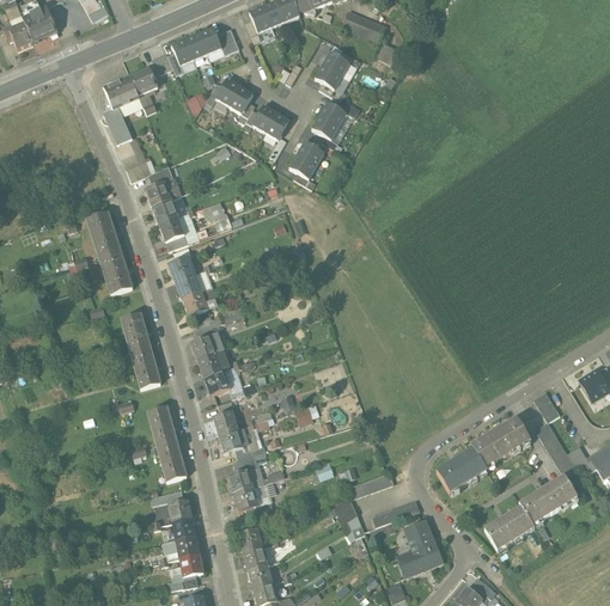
[(0,0),(0,5),(5,11),(6,10),(16,6),(14,6),(12,0),(0,0)]
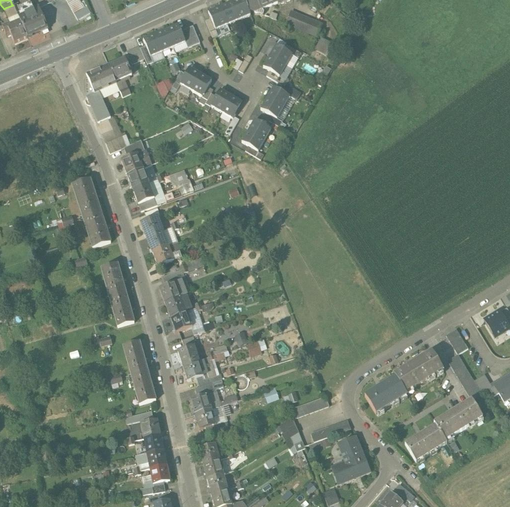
[(66,0),(73,13),(83,8),(78,0),(66,0)]
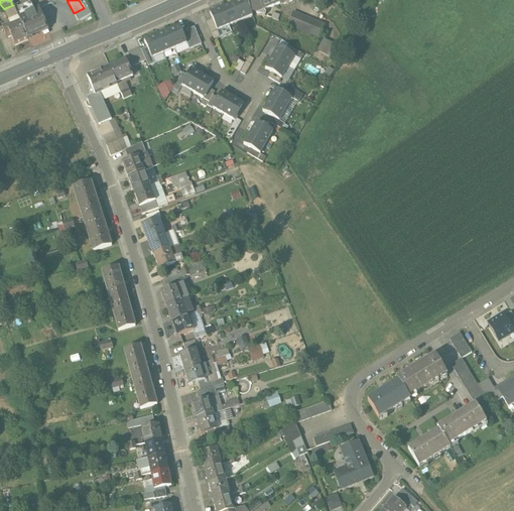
[(233,0),(224,4),(231,21),(243,16),(235,0),(233,0)]
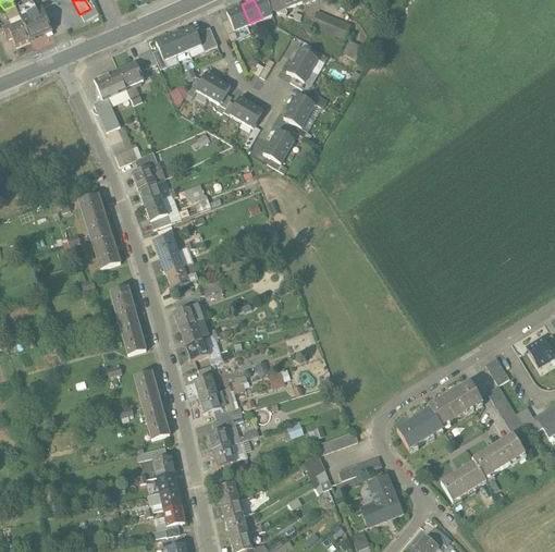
[(254,0),(262,17),(274,13),(270,0),(254,0)]
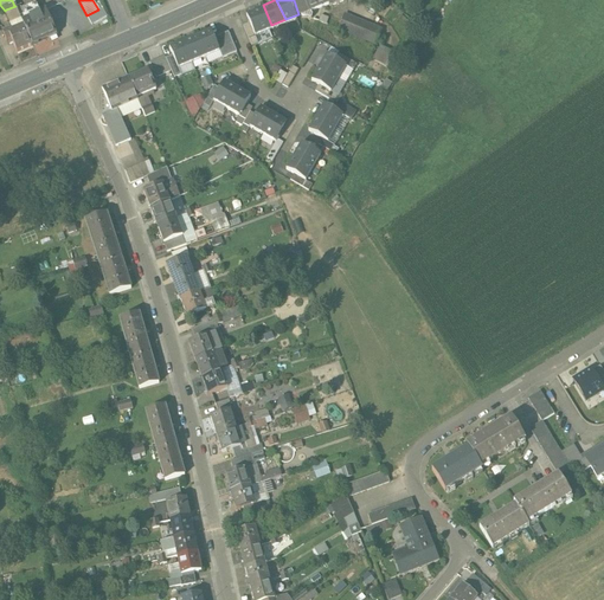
[(294,0),(297,8),(304,10),(313,6),(327,0),(294,0)]
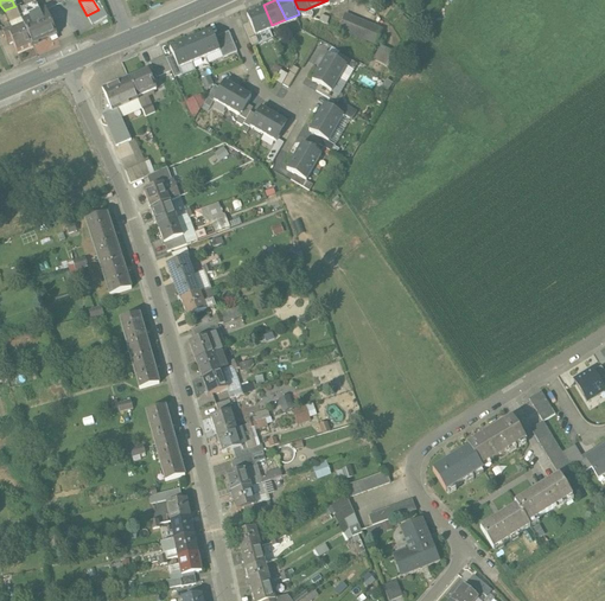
[(34,1),(21,7),(23,10),(24,10),(26,17),(20,19),(31,44),(55,33),(44,8),(39,11),(36,1),(34,1)]
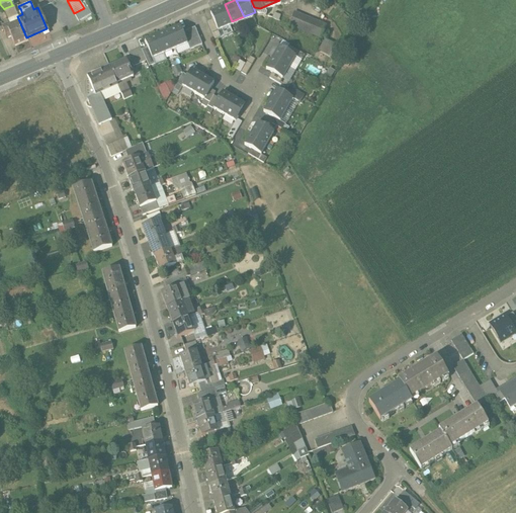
[(232,21),(225,4),(212,9),(215,14),(220,26),(232,21)]
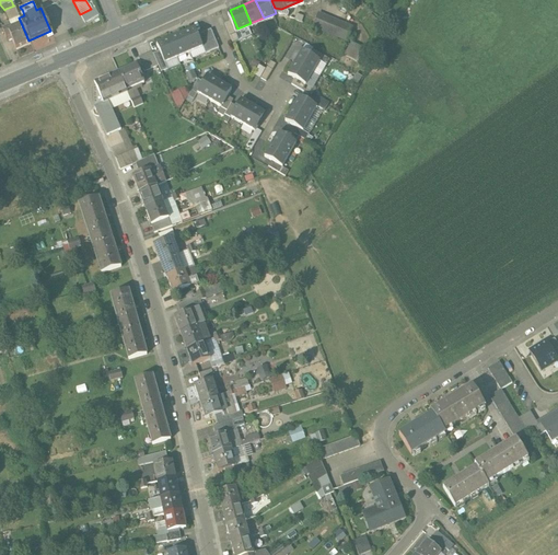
[(12,25),(10,27),(9,25),(1,29),(6,36),(10,35),(14,46),(28,41),(19,18),(16,11),(14,6),(6,9),(10,23),(11,22),(12,25)]
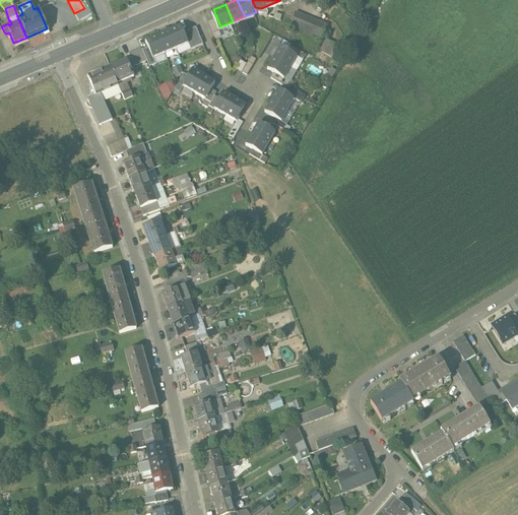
[(84,8),(74,13),(78,19),(91,12),(87,6),(84,8)]
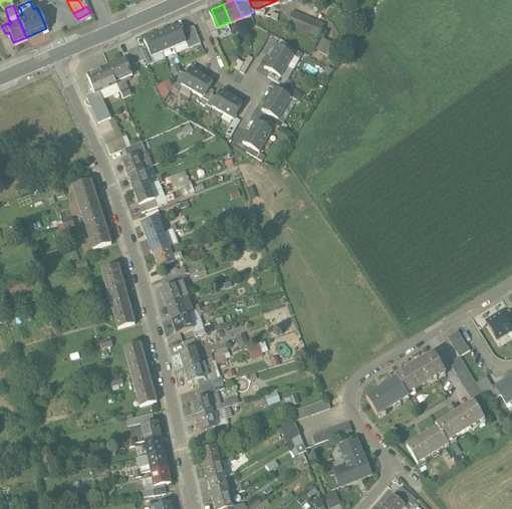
[(294,8),(290,20),(321,32),(326,20),(294,8)]
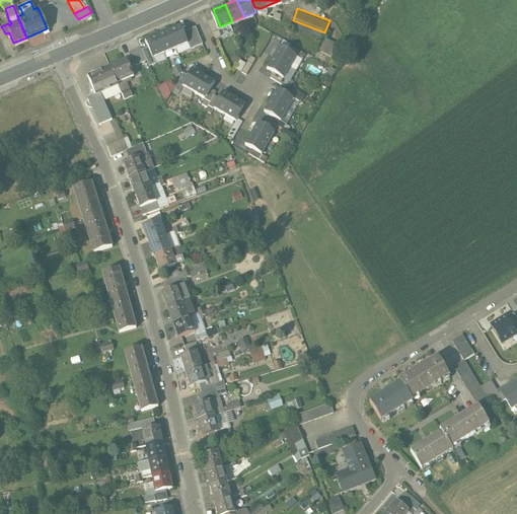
[(220,26),(215,14),(210,16),(217,33),(222,31),(220,26)]
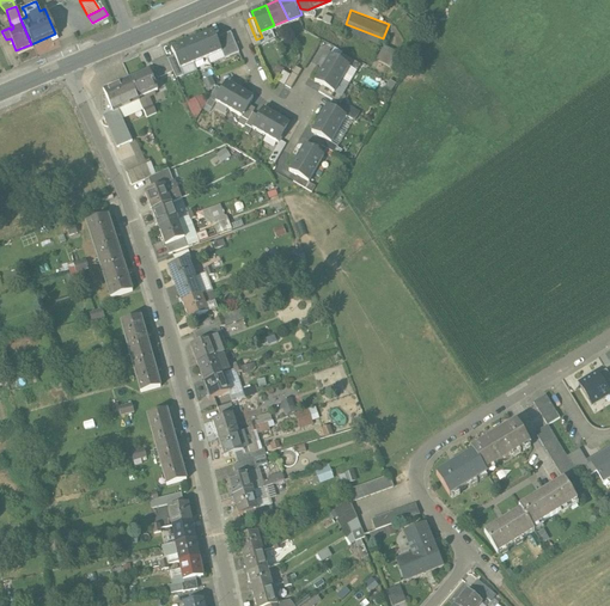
[(215,25),(201,31),(209,53),(224,47),(219,35),(215,25)]
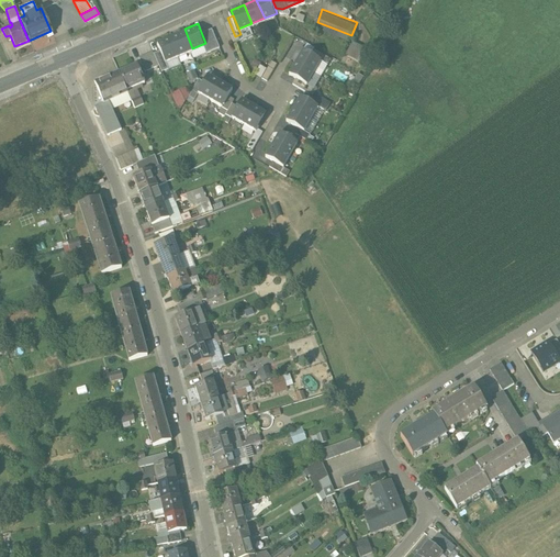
[(216,26),(201,32),(205,43),(209,51),(223,44),(216,26)]
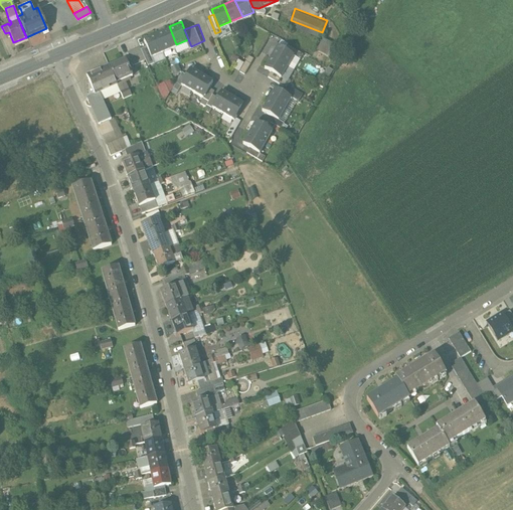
[(176,44),(169,26),(158,31),(165,49),(176,44)]
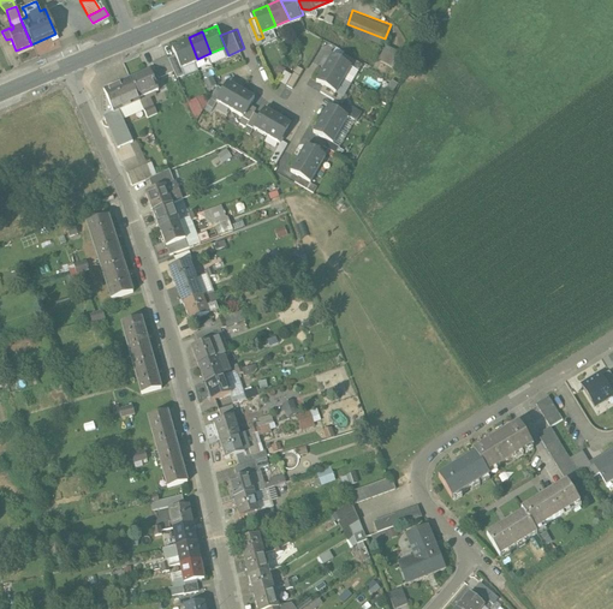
[(189,37),(174,43),(178,51),(183,64),(184,64),(197,59),(189,37)]
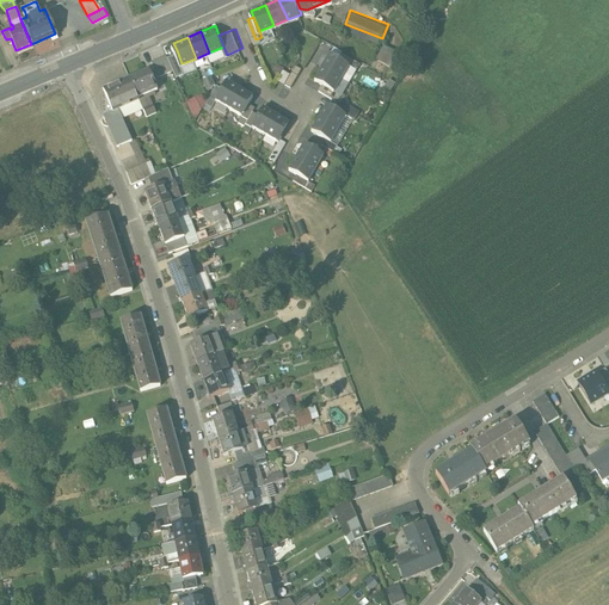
[(388,65),(393,55),(379,48),(374,56),(388,65)]
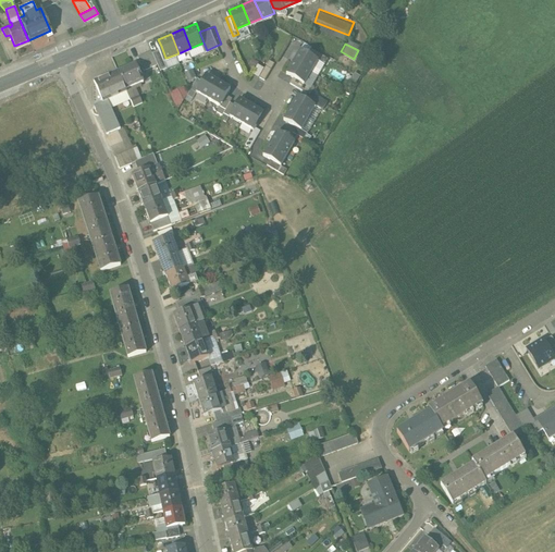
[(330,54),(312,45),(309,50),(320,56),(327,60),(330,54)]
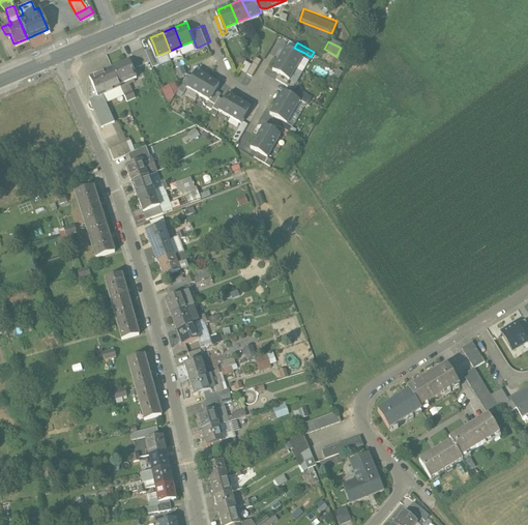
[(157,55),(153,44),(147,47),(154,63),(160,61),(158,55),(157,55)]
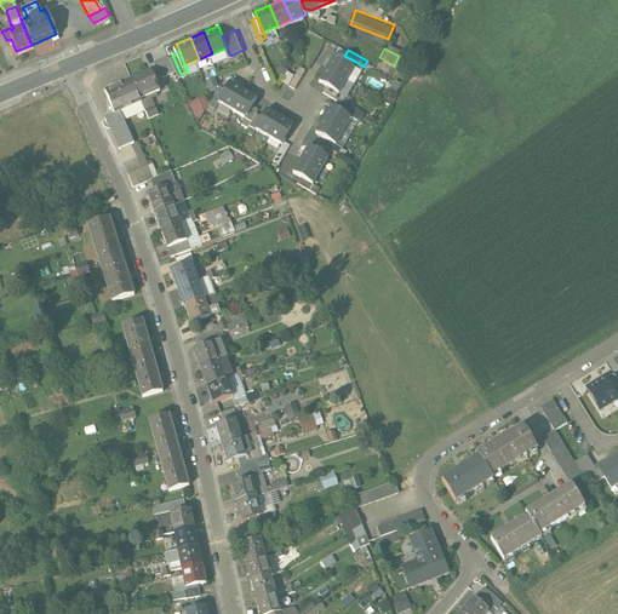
[(344,56),(337,51),(328,64),(349,75),(356,62),(344,56)]
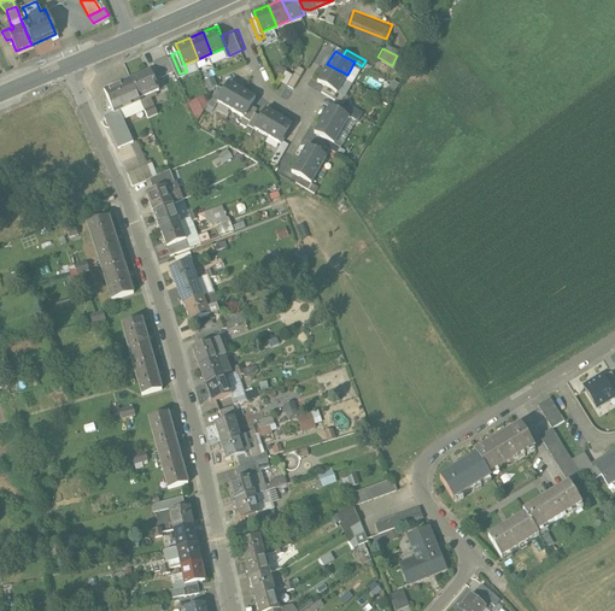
[(176,68),(169,53),(153,60),(159,75),(176,68)]
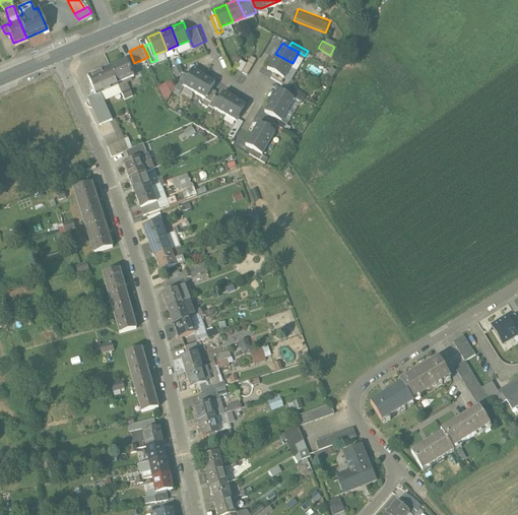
[(253,53),(243,69),(250,72),(259,57),(253,53)]
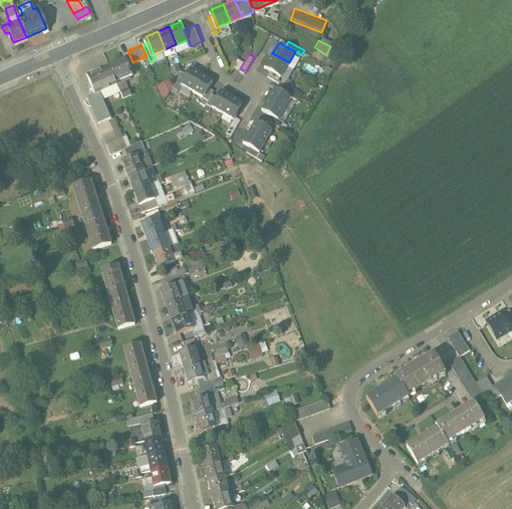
[(289,62),(272,53),(266,64),(272,67),(282,73),(289,62)]
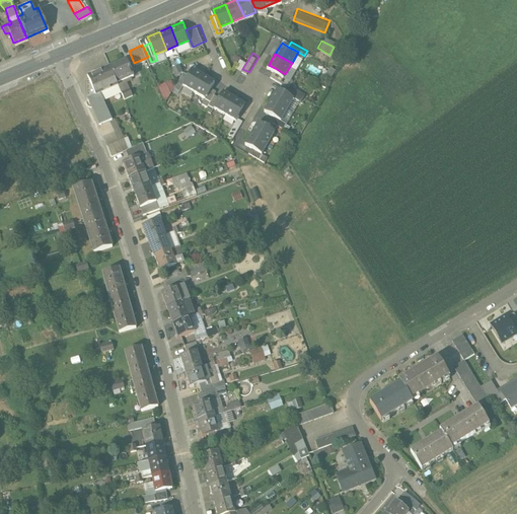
[(134,73),(126,57),(109,65),(117,81),(126,77),(134,73)]
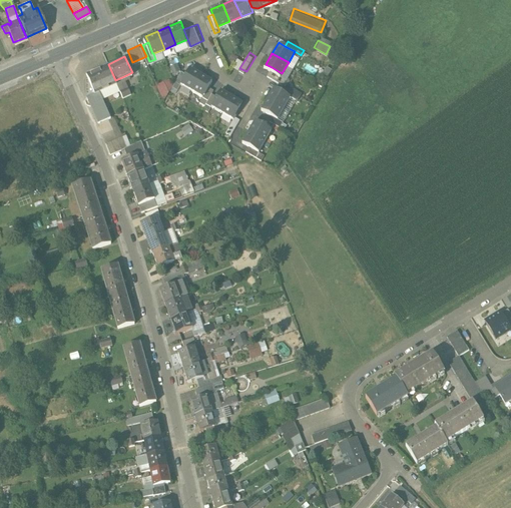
[(108,64),(85,74),(87,95),(99,90),(116,82),(115,80),(108,64)]
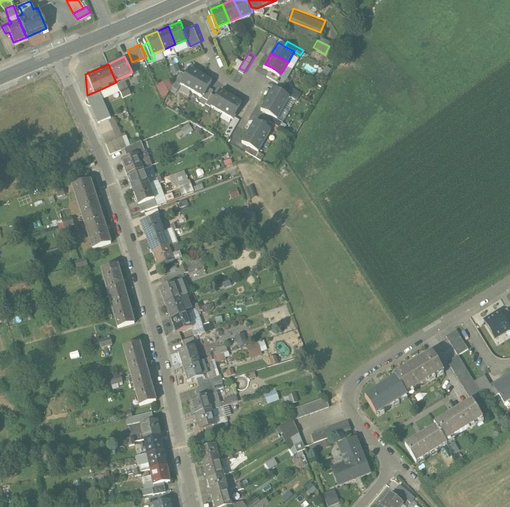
[(202,71),(191,64),(188,71),(182,81),(193,87),(202,71)]
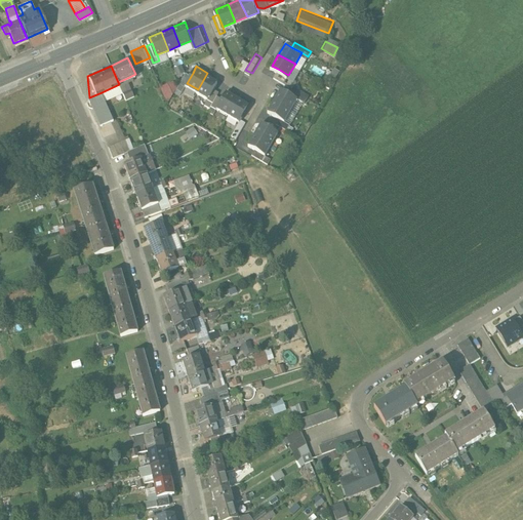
[(288,75),(278,69),(275,75),(291,84),(294,79),(288,75)]
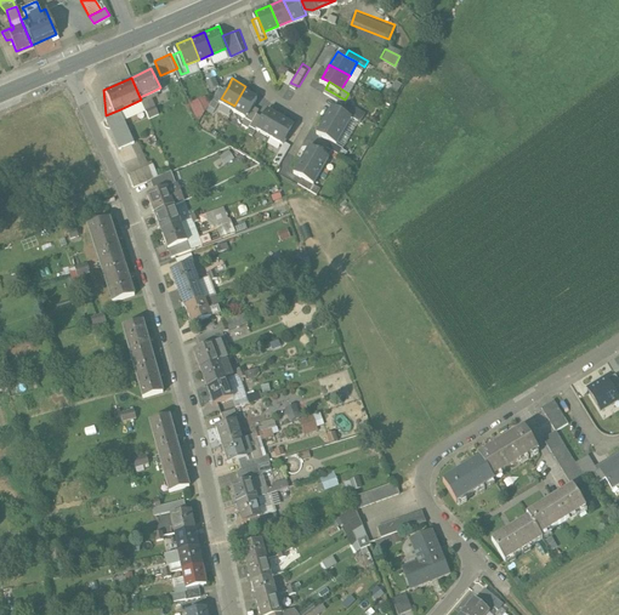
[(228,86),(221,83),(211,101),(217,104),(221,98),(228,86)]
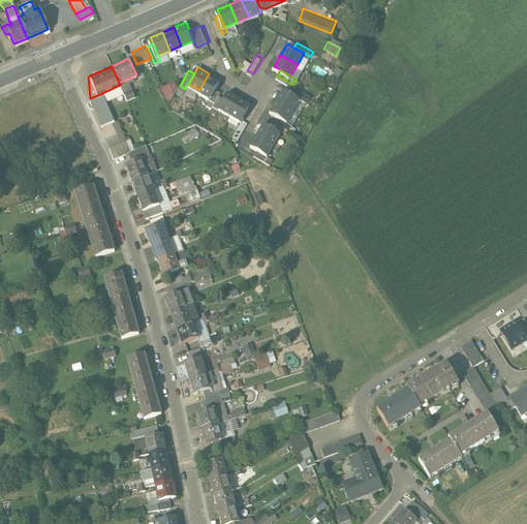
[(220,80),(209,73),(199,90),(211,96),(217,86),(220,80)]
